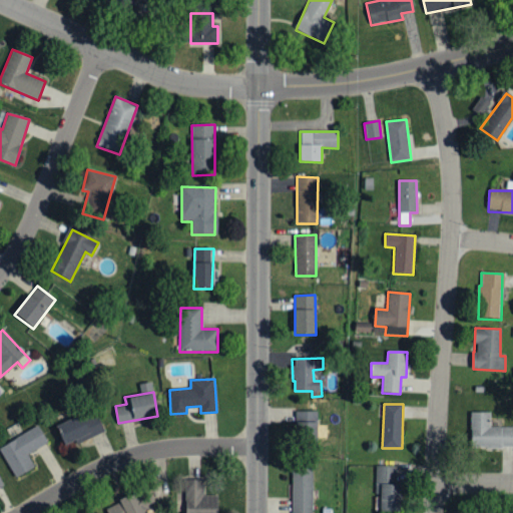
[(295,412),(296,436),(319,435),(318,411),(295,412)]
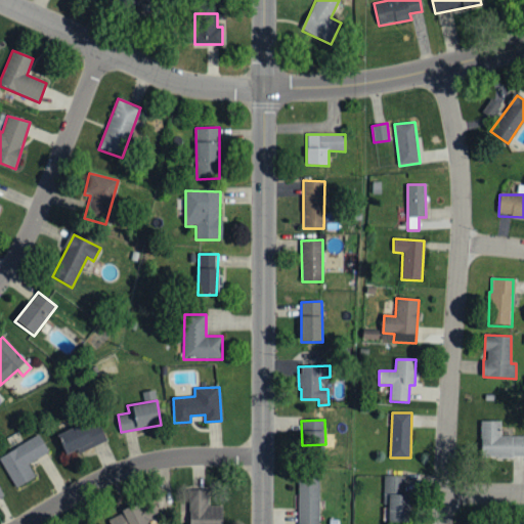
[(500,420),(480,421),(481,456),(523,455),(523,434),(500,435),(500,420)]
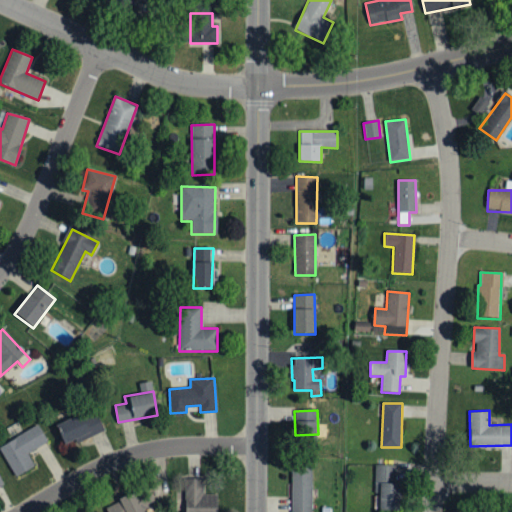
[(56,423),(66,444),(103,428),(96,412),(82,419),(80,413),(56,423)]
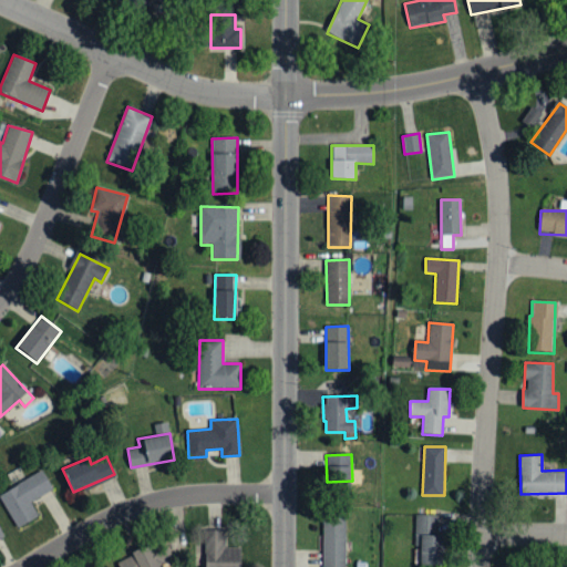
[(52,490),(43,471),(0,491),(0,493),(16,527),(38,516),(30,500),(52,490)]
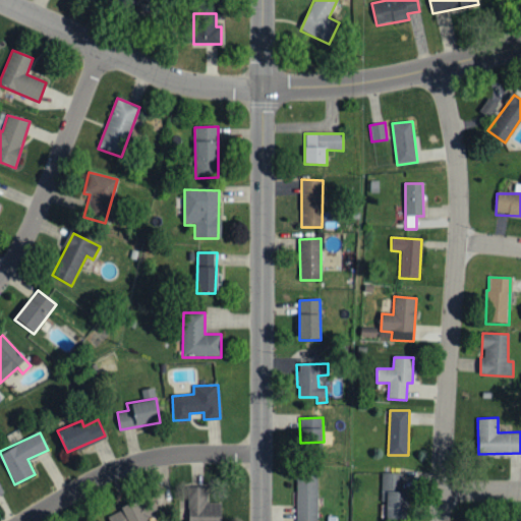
[(381,501),(384,502),(384,518),(407,518),(407,490),(403,490),(403,472),(382,472),(381,501)]
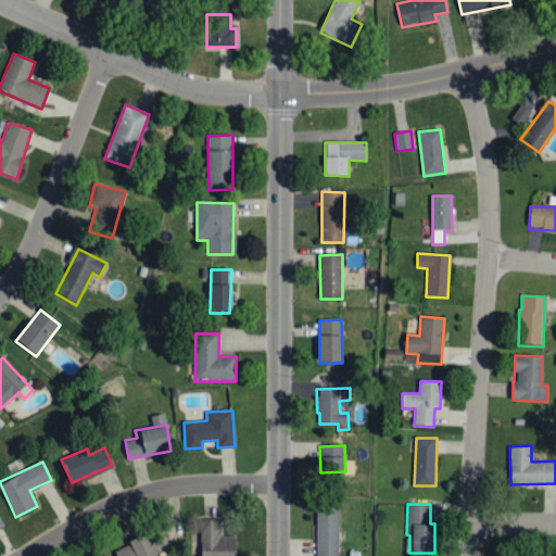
[(339,555),(339,506),(316,507),(316,555),(339,555)]
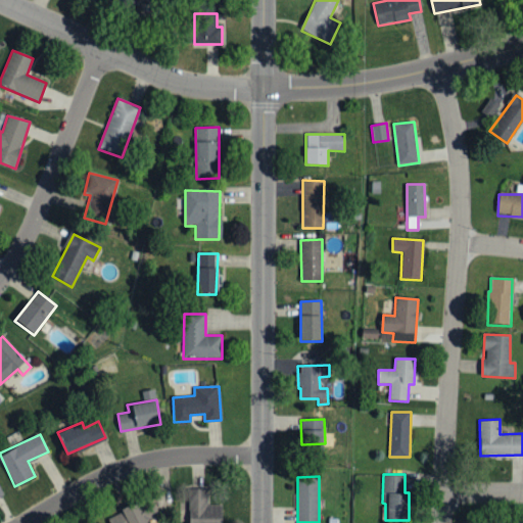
[(221,522),(221,504),(207,504),(207,488),(188,487),(188,507),(179,507),(179,520),(188,520),(188,522),(221,522)]
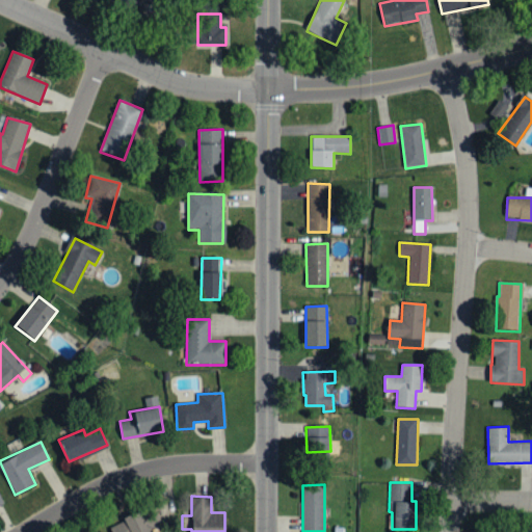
[(109,527),(111,531),(147,531),(160,526),(152,507),(109,527)]
